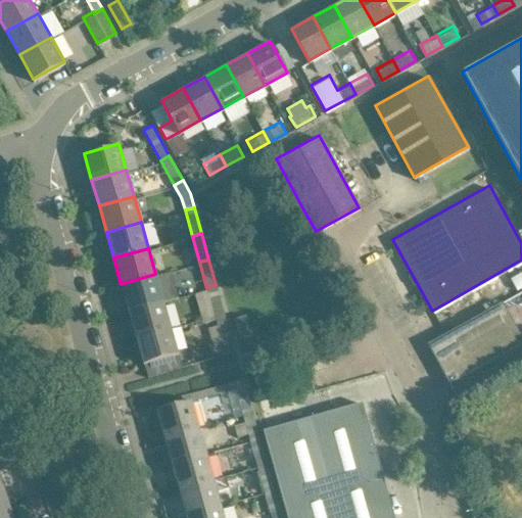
[(121,284),(128,310),(162,300),(155,274),(121,284)]
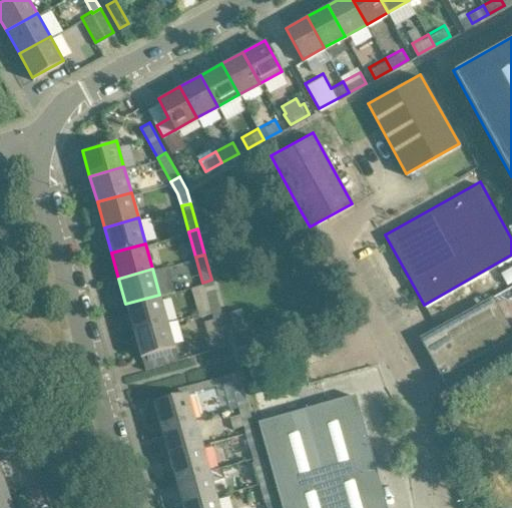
[(207,300),(209,308),(219,305),(211,280),(202,283),(207,300)]
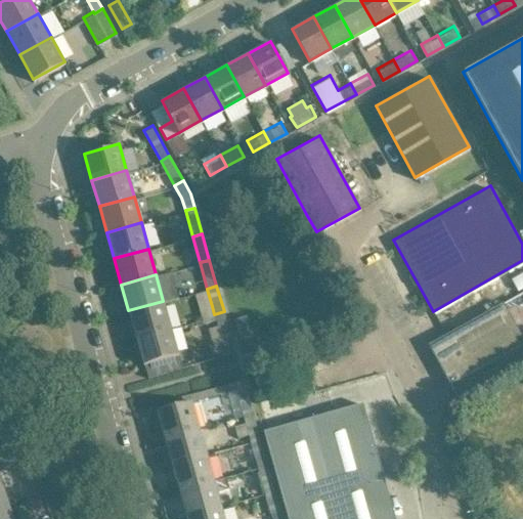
[(128,310),(135,337),(170,327),(163,301),(128,310)]
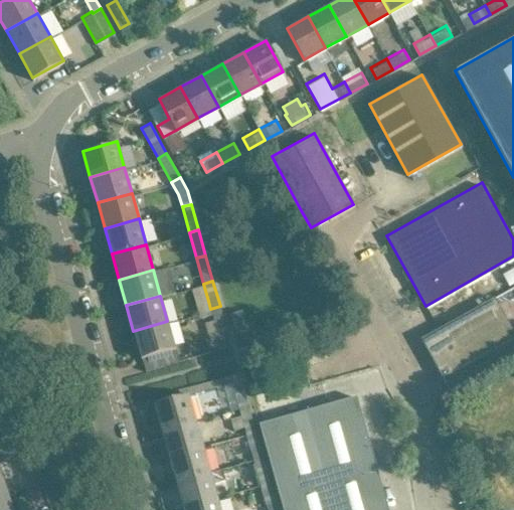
[(513,332),(493,296),(420,337),(442,375),(513,335),(513,332)]
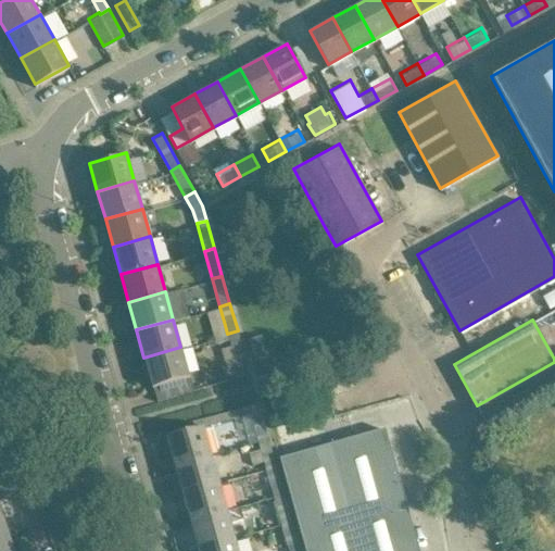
[(238,330),(227,334),(229,342),(235,360),(244,358),(238,330)]
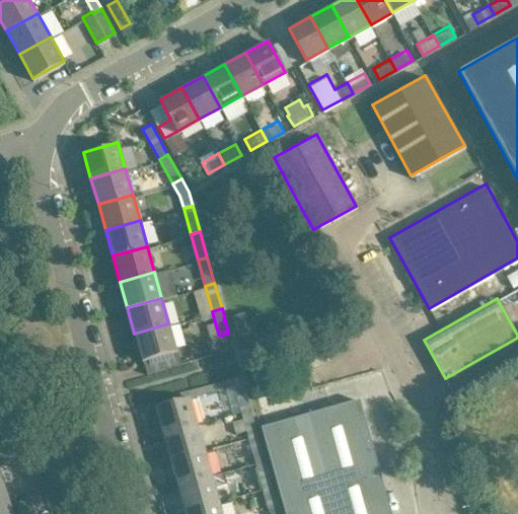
[(231,314),(236,333),(248,329),(243,310),(231,314)]
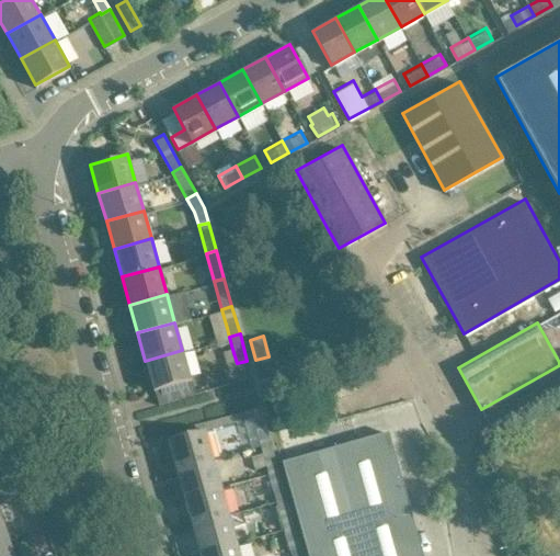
[(231,345),(223,348),(228,366),(237,363),(231,345)]
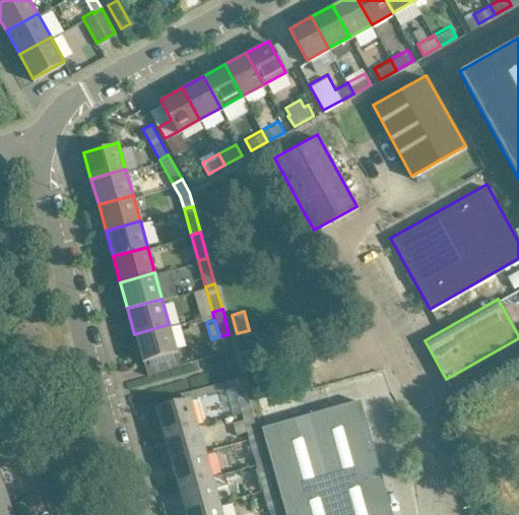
[(169,324),(134,334),(142,361),(177,350),(169,324)]
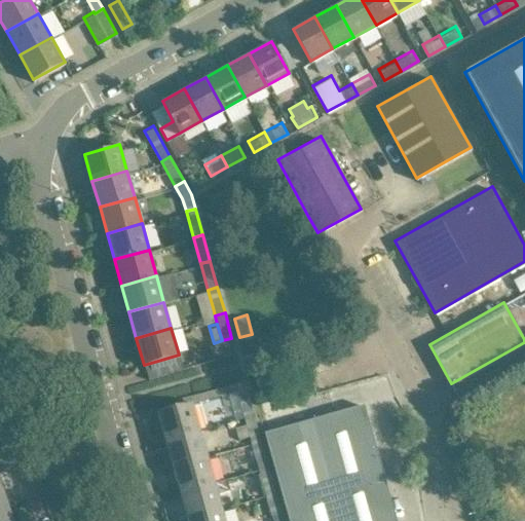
[(235,388),(244,415),(253,412),(245,385),(235,388)]
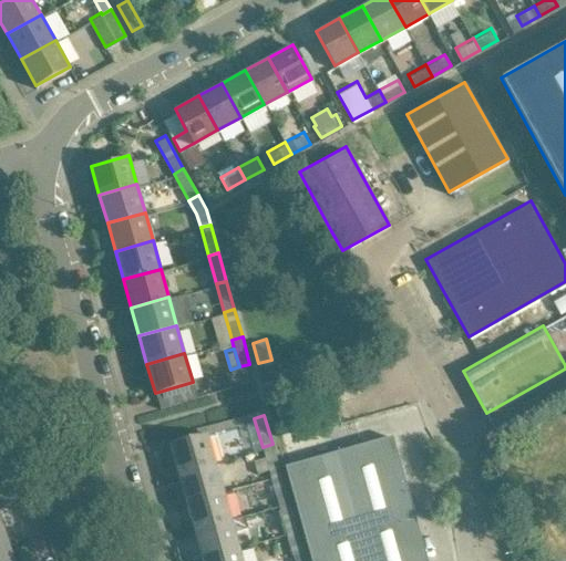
[(168,443),(177,471),(215,460),(207,432),(168,443)]
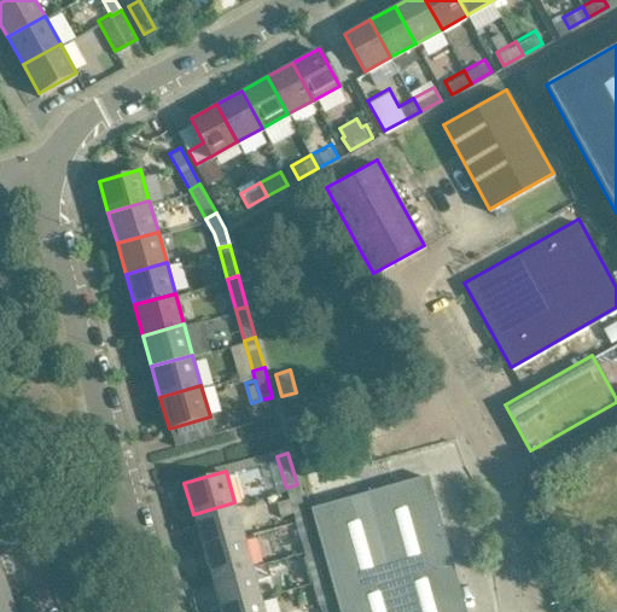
[(310,506),(330,578),(447,546),(428,473),(310,506)]
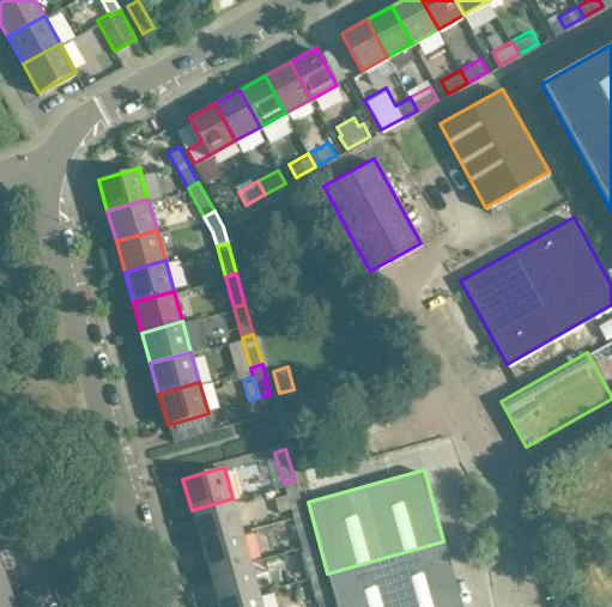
[(284,484),(292,514),(303,511),(295,480),(284,484)]
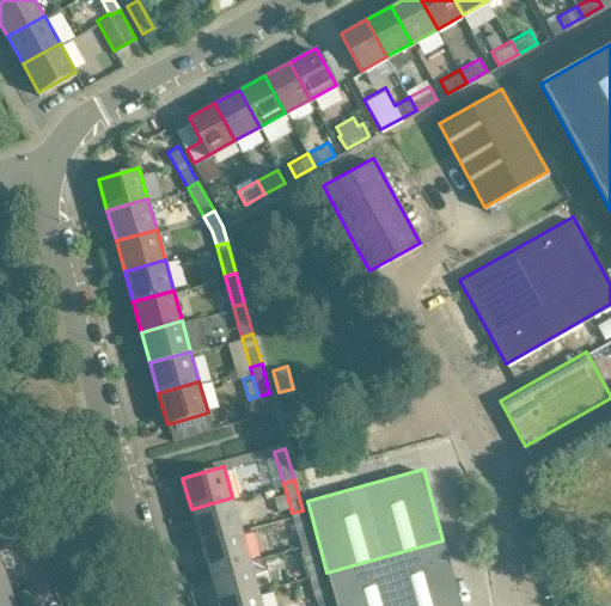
[(191,509),(200,539),(240,528),(232,497),(191,509)]
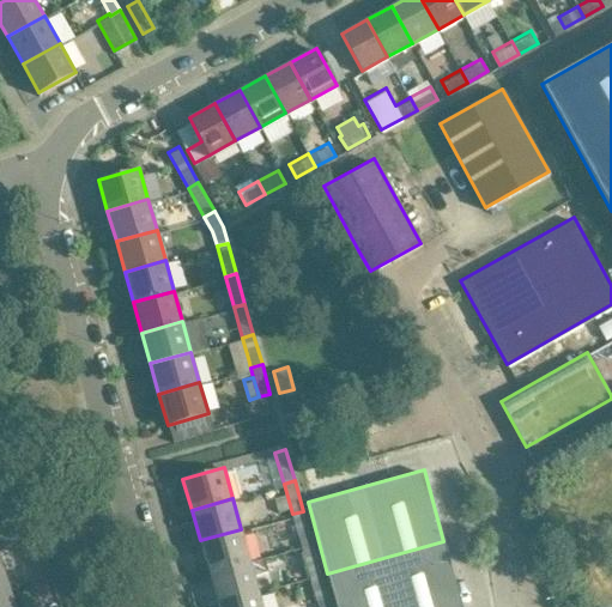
[(292,514),(301,545),(311,541),(303,511),(292,514)]
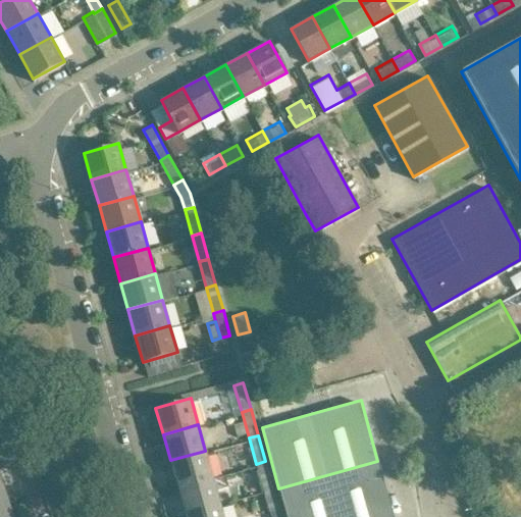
[(170,460),(177,486),(212,476),(205,451),(170,460)]
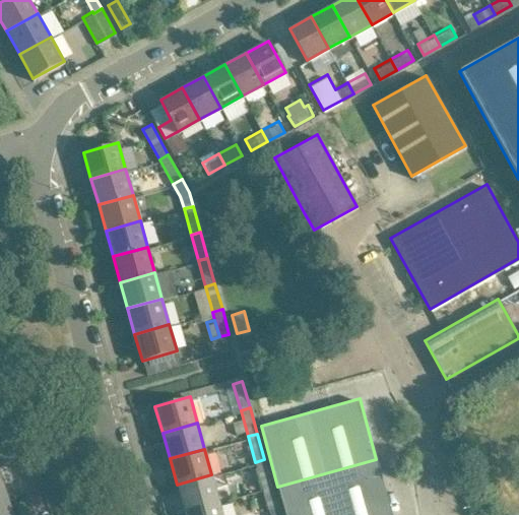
[(255,462),(262,488),(271,486),(264,459),(255,462)]
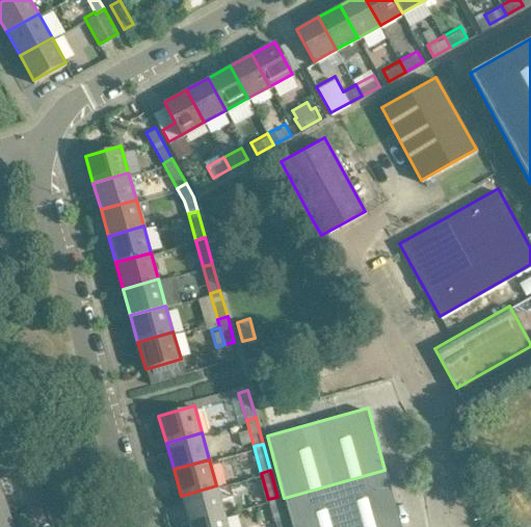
[(284,498),(292,526),(400,526),(385,470),(284,498)]
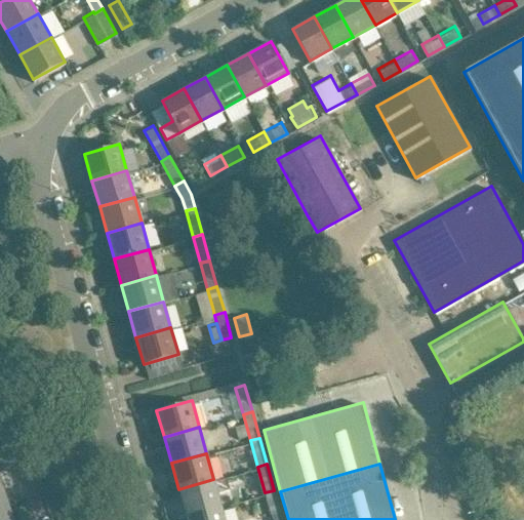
[(178,489),(186,515),(222,505),(213,479),(178,489)]
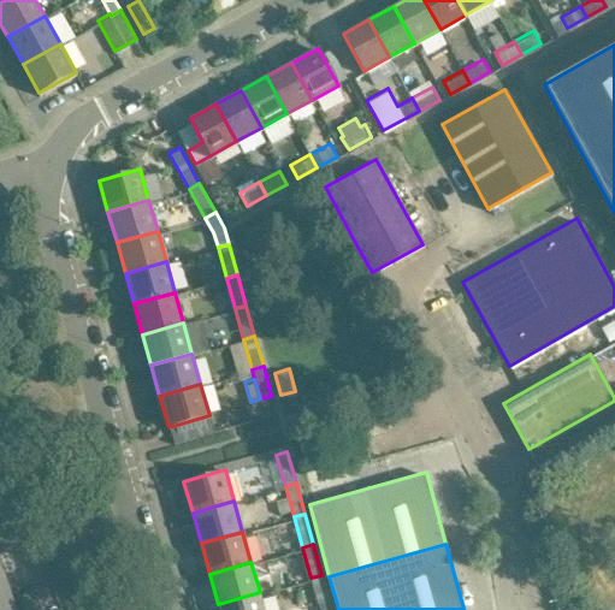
[(311,578),(320,609),(331,605),(321,575),(311,578)]
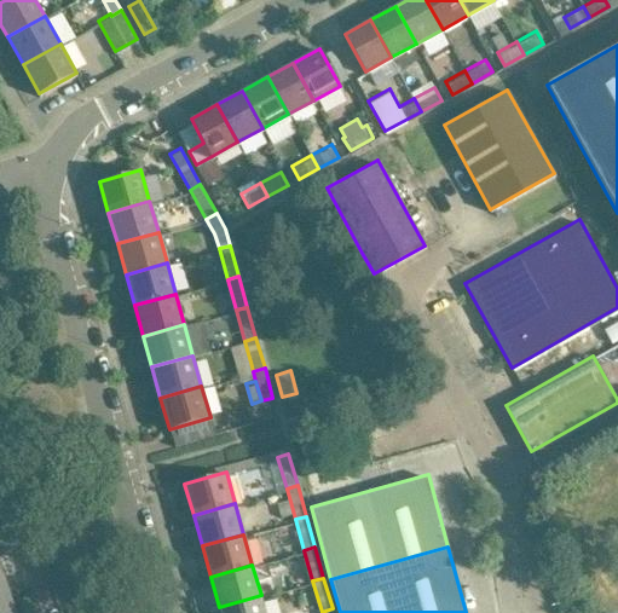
[(0,612),(15,612),(6,584),(0,585),(0,612)]
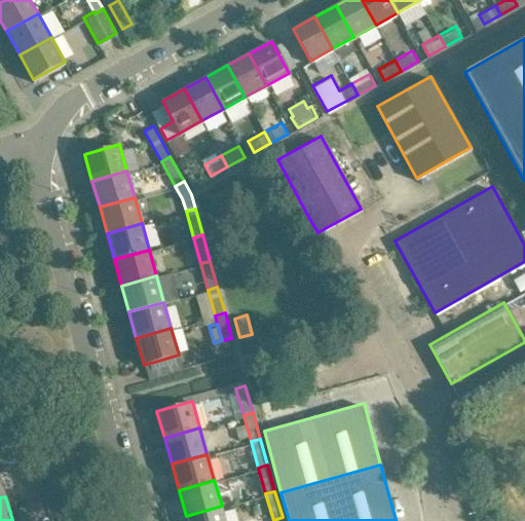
[(186,516),(187,520),(225,520),(222,506),(186,516)]
